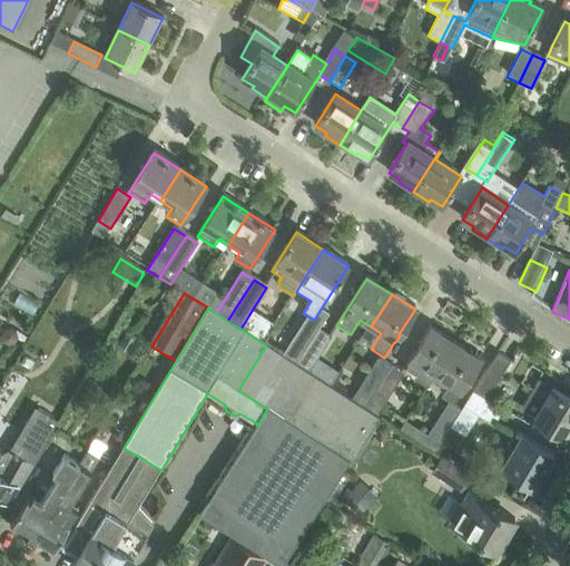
[(306,323),(285,358),(297,366),(318,331),(306,323)]
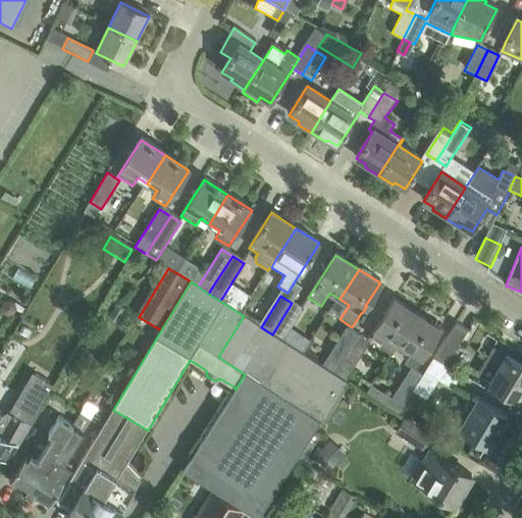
[(394,301),(369,340),(376,343),(381,347),(386,339),(398,346),(417,316),(394,301)]
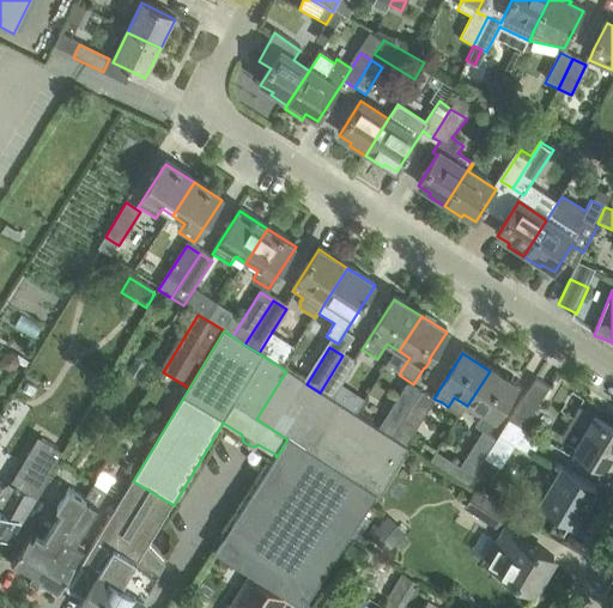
[(356,364),(343,356),(320,393),(333,401),(356,364)]
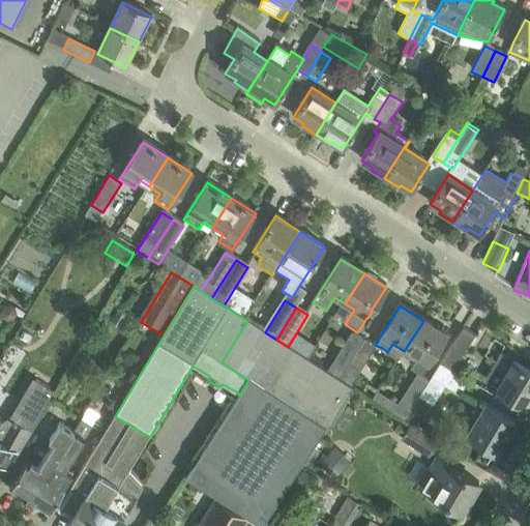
[(222,362),(248,380),(249,380),(327,430),(329,432),(354,389),(352,387),(342,381),(328,373),(288,347),(276,340),(265,332),(247,321),(222,362)]
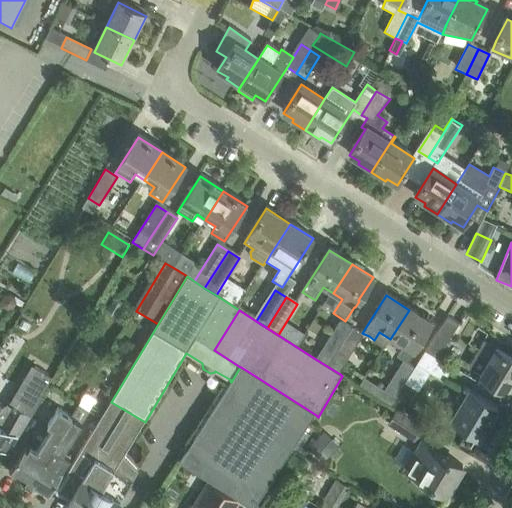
[(409,310),(390,339),(402,346),(397,354),(407,361),(431,324),(409,310)]
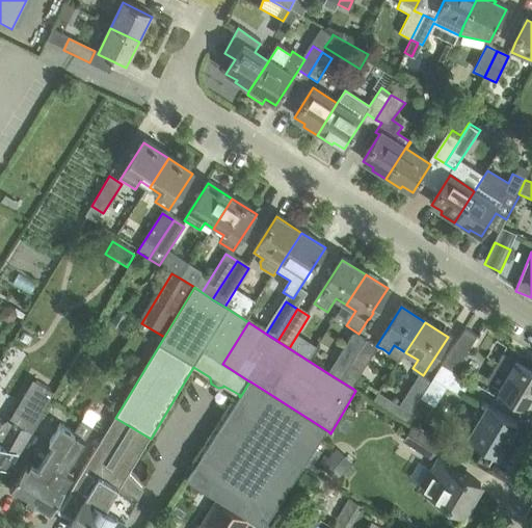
[(454,373),(477,339),(464,331),(442,366),(454,373)]
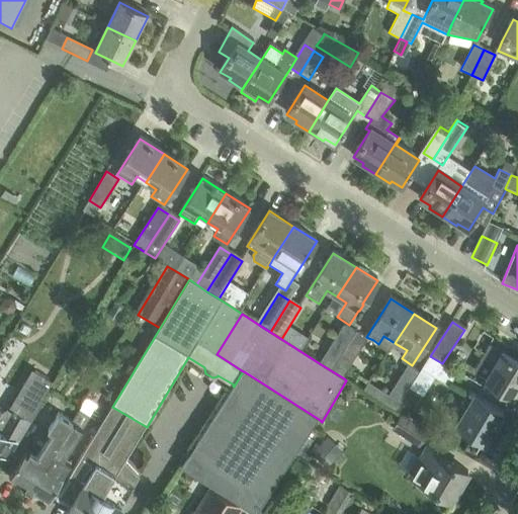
[(357,334),(344,327),(321,364),(334,372),(357,334)]
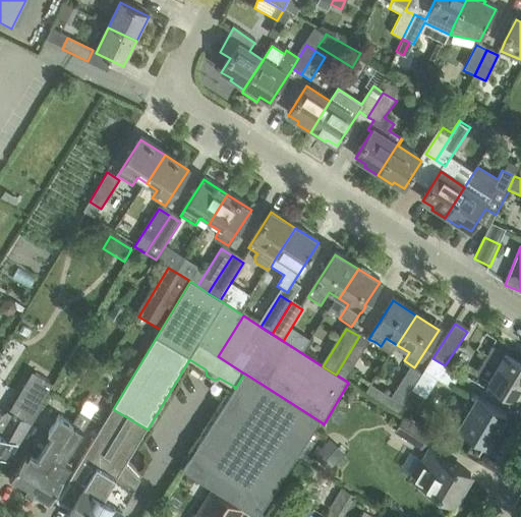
[(336,375),(346,381),(368,342),(359,336),(336,375)]
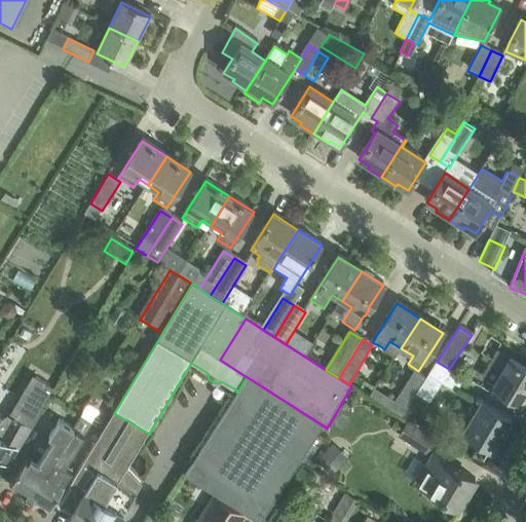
[(6,349),(0,361),(0,385),(7,389),(23,358),(6,349)]
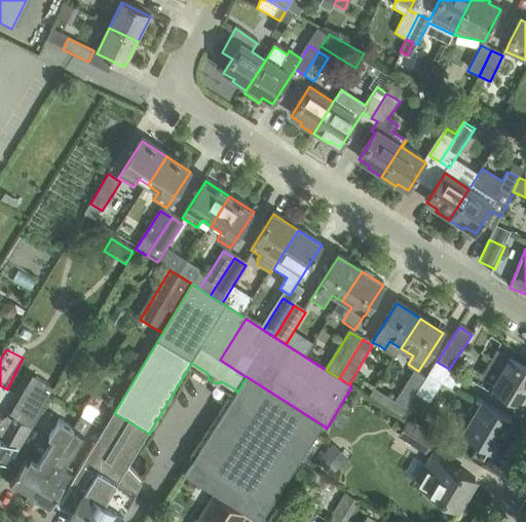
[(481,379),(521,404),(525,396),(525,368),(497,351),(481,379)]
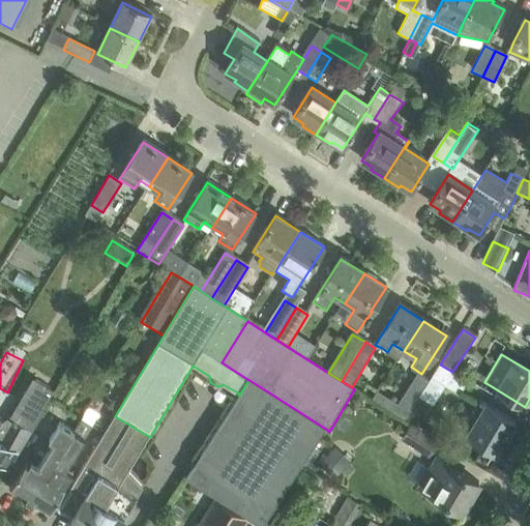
[(452,372),(440,364),(431,380),(460,398),(469,383),(452,373),(452,372)]
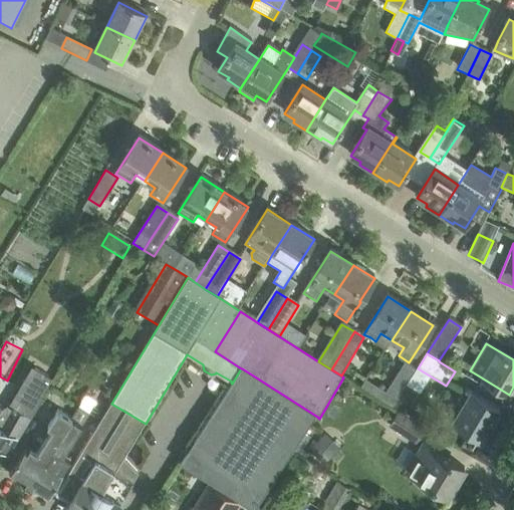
[(391,409),(416,370),(406,363),(387,394),(366,380),(360,390),(391,409)]
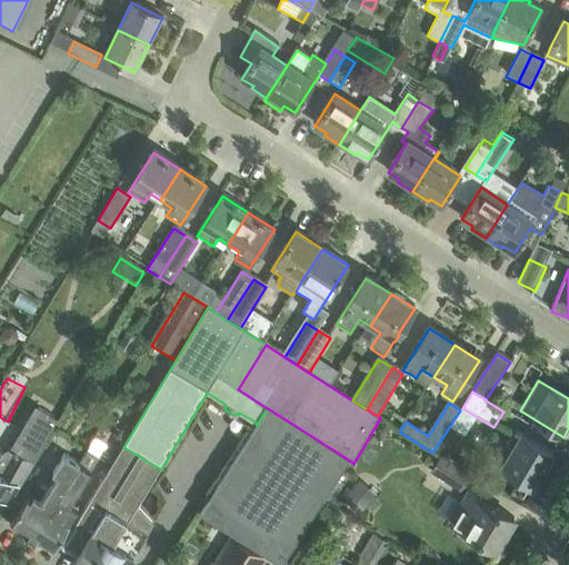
[(0,498),(10,505),(19,489),(17,487),(31,465),(33,466),(47,444),(45,442),(57,422),(37,408),(23,428),(10,452),(1,457),(0,456),(0,498)]
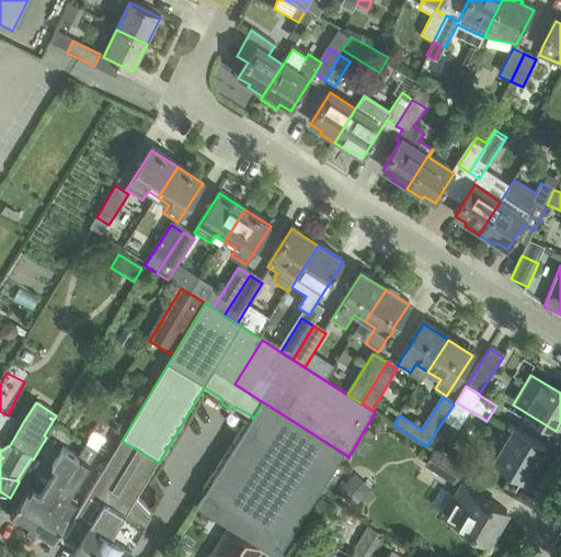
[(279,556),(346,455),(264,402),(263,402),(253,419),(196,507),(229,529),(264,550),(272,556),(279,556)]
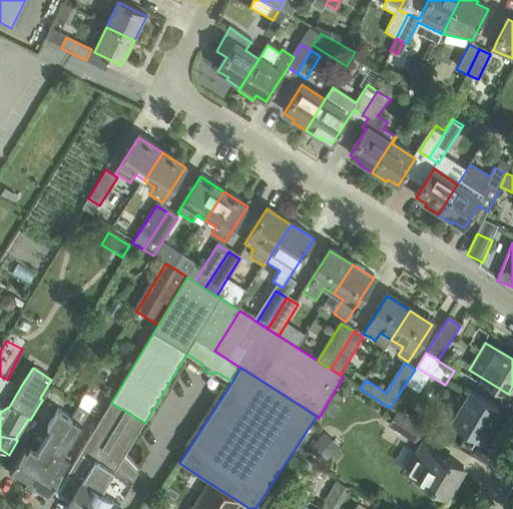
[(452,423),(481,440),(483,436),(485,437),(484,439),(485,440),(492,428),(489,426),(498,411),(464,390),(457,402),(462,406),(452,423)]
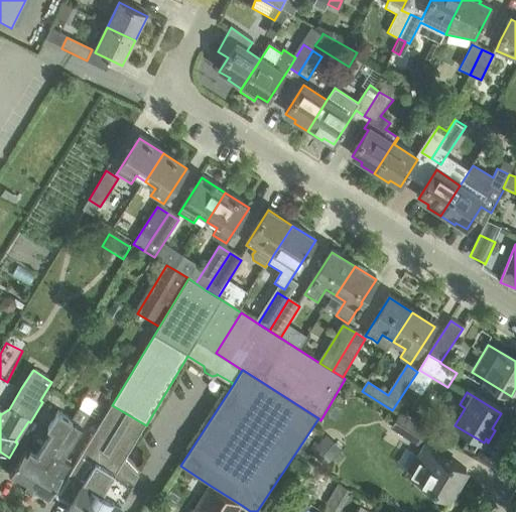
[(124,462),(146,425),(112,405),(82,455),(97,464),(86,482),(97,488),(84,511),(76,511),(69,507),(67,511),(118,511),(139,478),(124,462)]
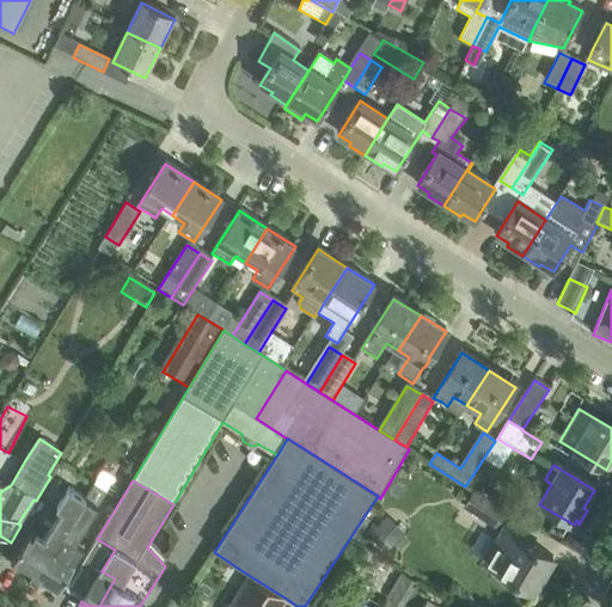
[(47,565),(36,583),(41,587),(42,586),(56,594),(84,550),(74,544),(106,492),(95,485),(86,500),(56,549),(51,546),(43,563),(47,565)]
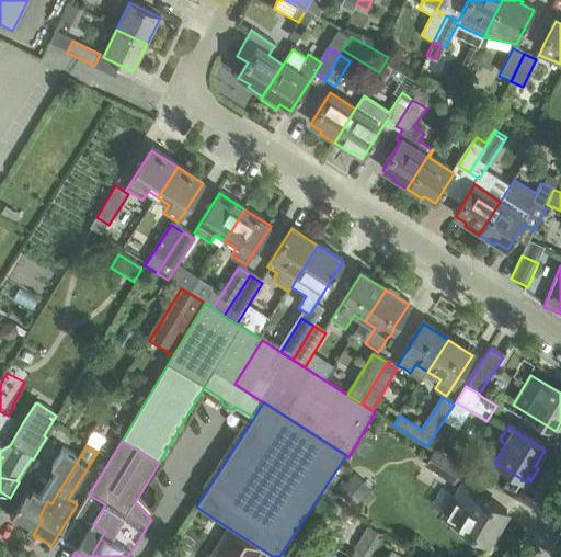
[(23,530),(33,535),(43,519),(39,516),(47,501),(52,503),(79,458),(64,448),(53,467),(56,469),(41,497),(29,489),(10,520),(24,529),(23,530)]
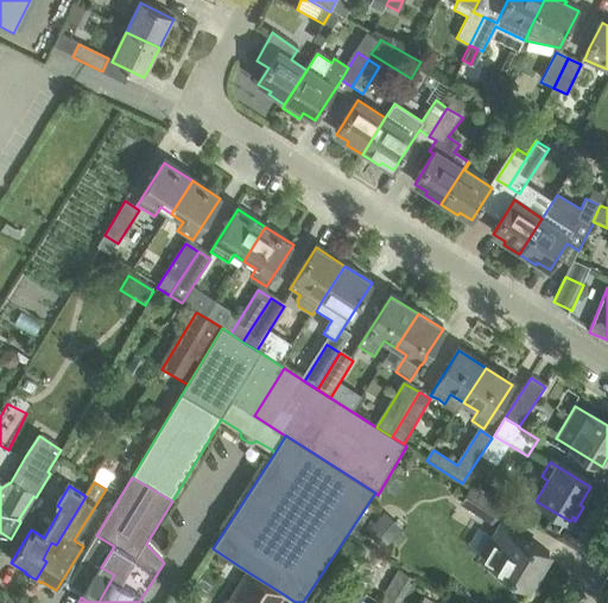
[(470,489),(461,505),(492,524),(500,508),(470,489)]
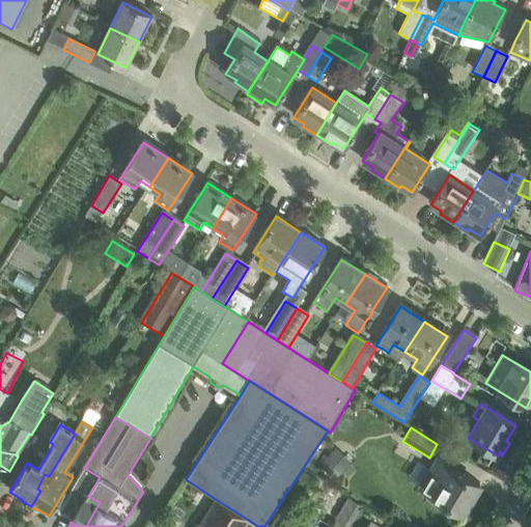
[(325,462),(320,466),(337,480),(347,469),(335,459),(329,466),(325,462)]
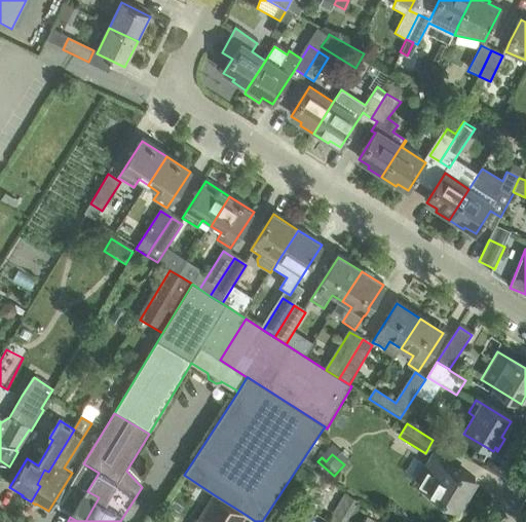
[(458,509),(475,481),(434,456),(416,484),(458,509)]
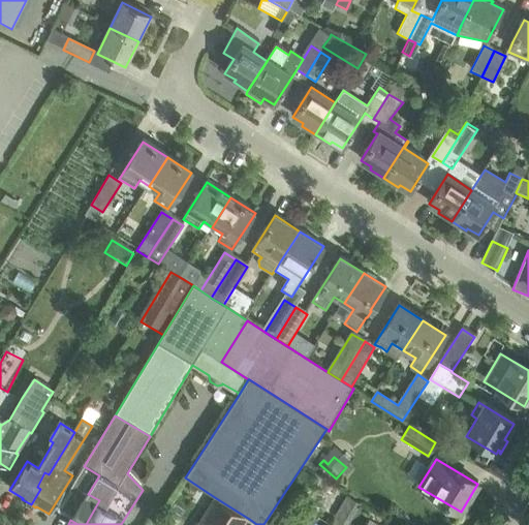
[(84,499),(70,520),(78,524),(86,524),(99,500),(88,494),(99,475),(84,466),(57,511),(58,512),(70,491),(84,499)]
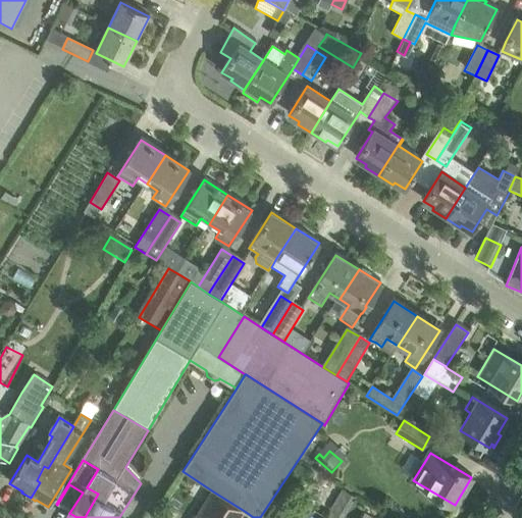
[(242,517),(246,512),(213,491),(197,517),(242,517)]
